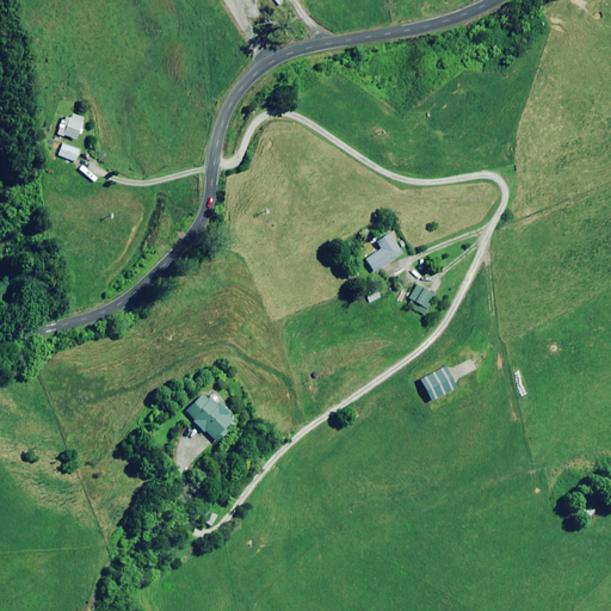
[(82,118),(72,115),(69,119),(65,117),(61,128),(59,127),(57,133),(75,140),(82,118)]
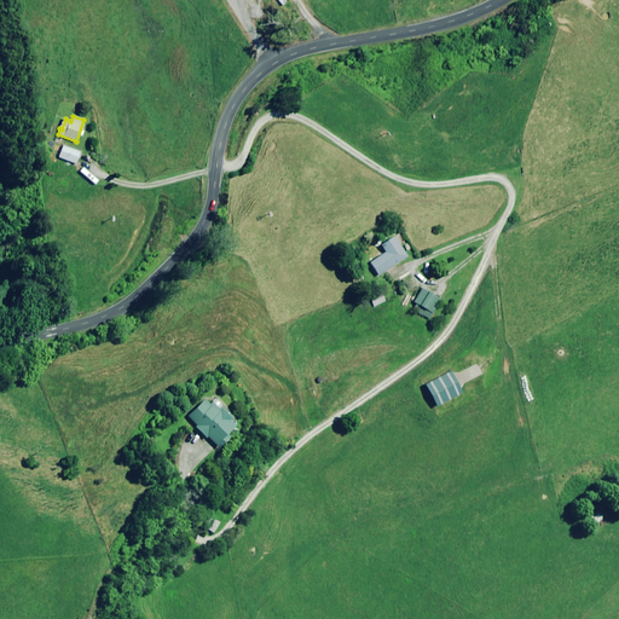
[(79,151),(62,145),(58,157),(75,163),(79,151)]
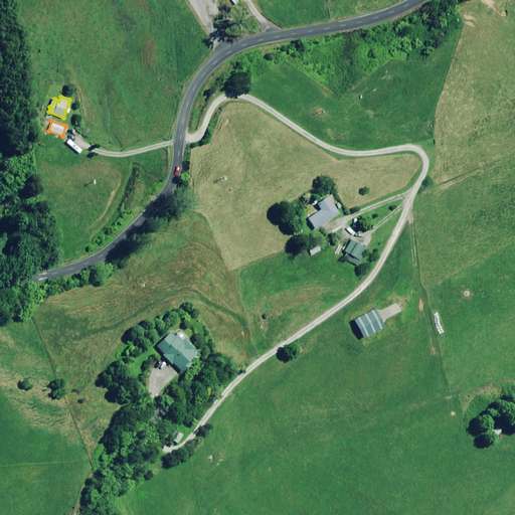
[(338,213),(326,196),(315,204),(319,209),(306,218),(314,229),(338,213)]
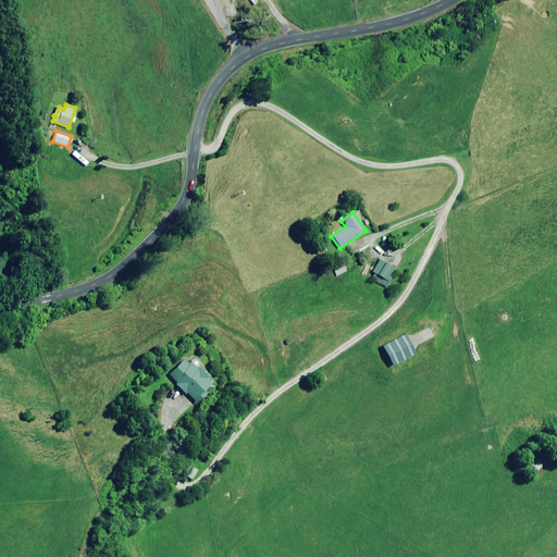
[(395,270),(379,259),(371,272),(374,273),(371,279),(385,287),(395,270)]
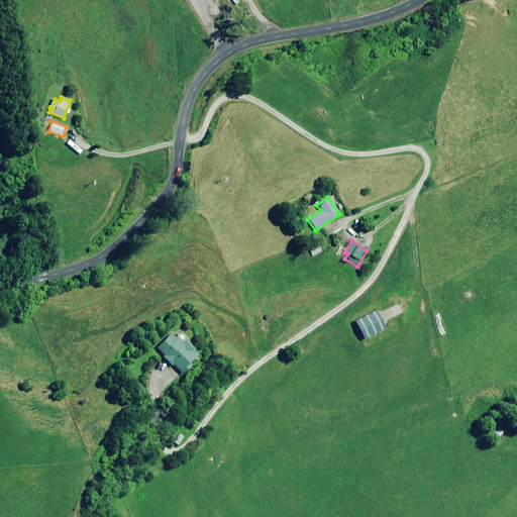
[(321,251),(318,244),(308,249),(311,255),(321,251)]
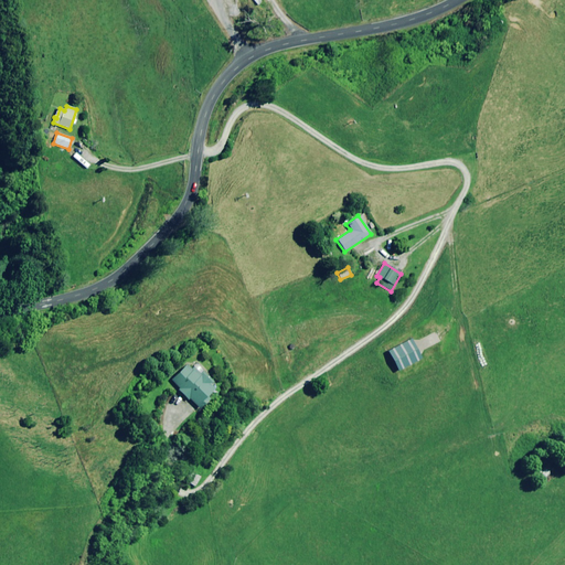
[(419,358),(409,339),(386,351),(397,371),(419,358)]
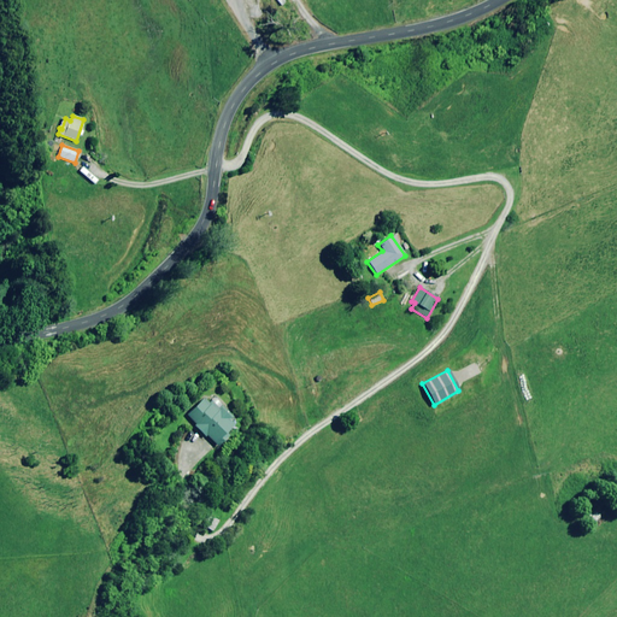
[(216,410),(203,397),(186,415),(195,424),(194,425),(204,436),(205,435),(217,446),(235,427),(230,422),(233,418),(221,405),(216,410)]
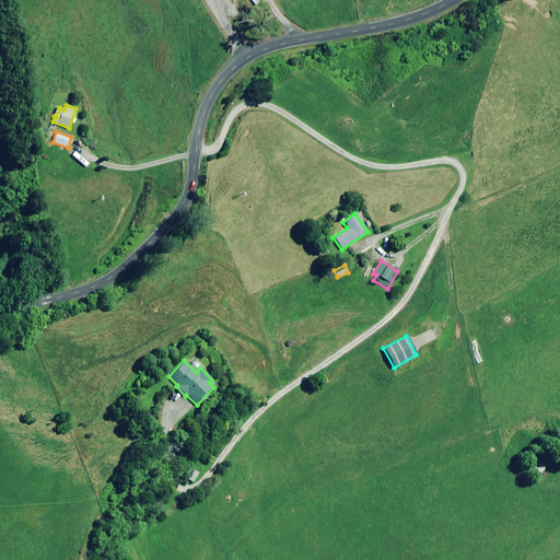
[(193,481),(198,471),(189,467),(184,477),(193,481)]
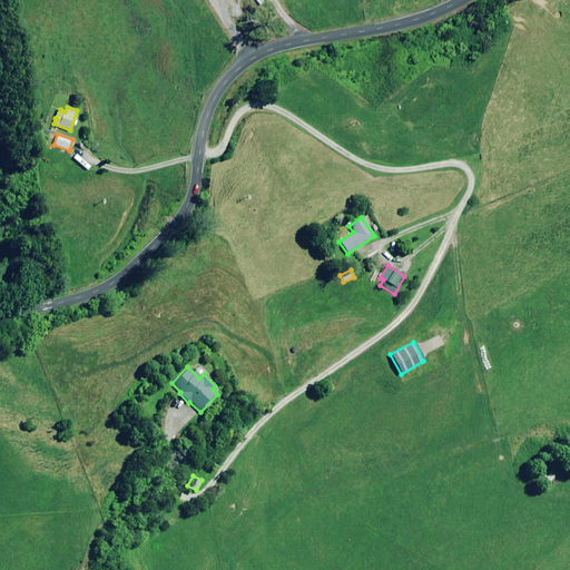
All buildings are outlined.
